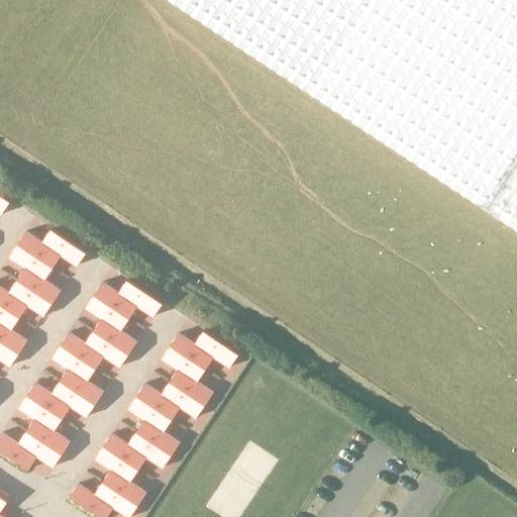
[(516,0),(166,0),(516,231),(516,0)]
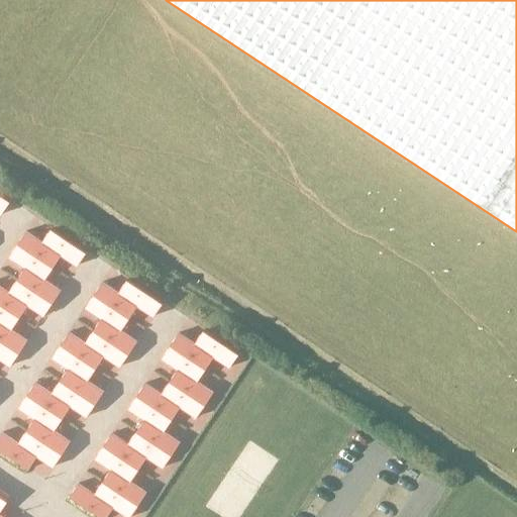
[(0,214),(1,215),(9,202),(0,195),(0,214)]
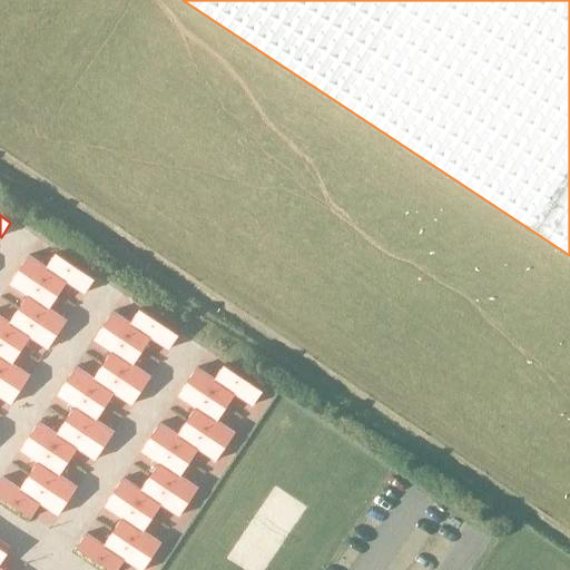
[(28,255),(19,269),(45,286),(53,272),(59,276),(69,262),(56,253),(46,267),(28,255)]
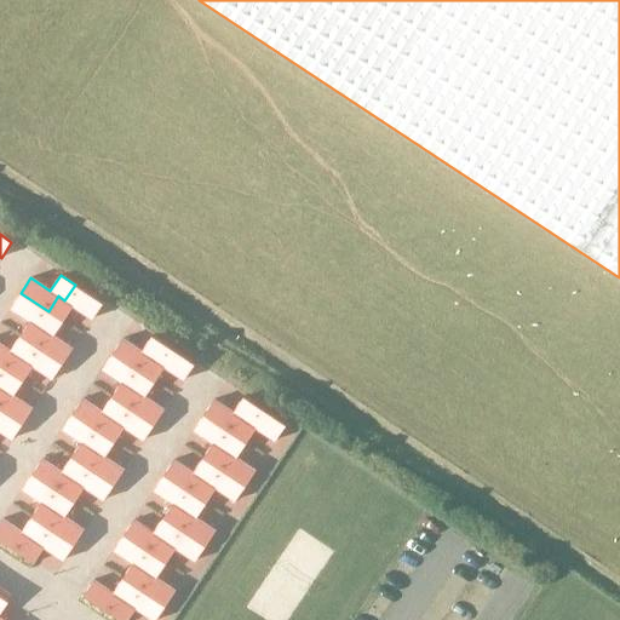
[(58,296),(49,311),(63,321),(73,305),(92,319),(103,303),(75,285),(64,300),(58,296)]
